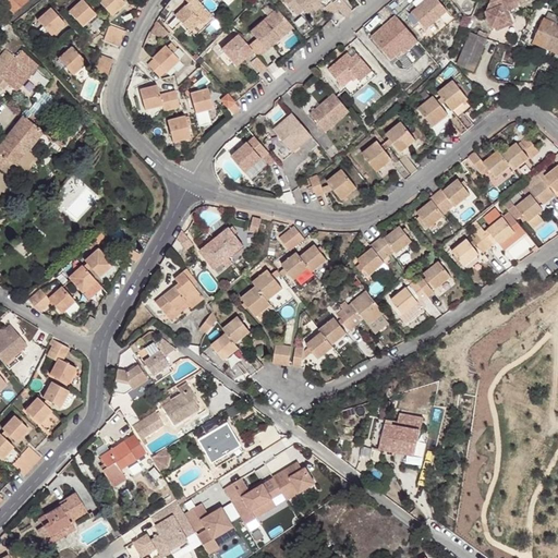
[(0,0),(14,13),(27,1),(25,0),(0,0)]
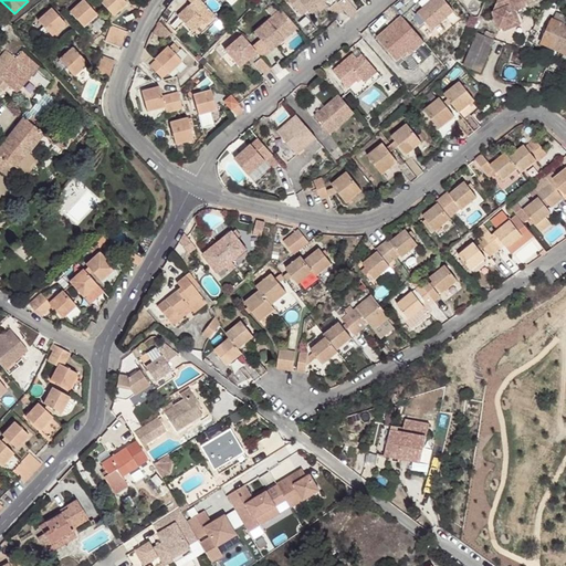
[(83,0),(70,11),(84,28),(97,16),(84,0),(83,0)]
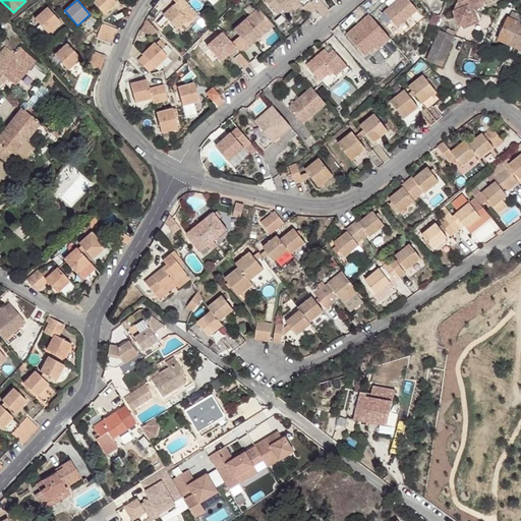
[(92,0),(92,1),(105,15),(117,3),(114,0),(92,0)]
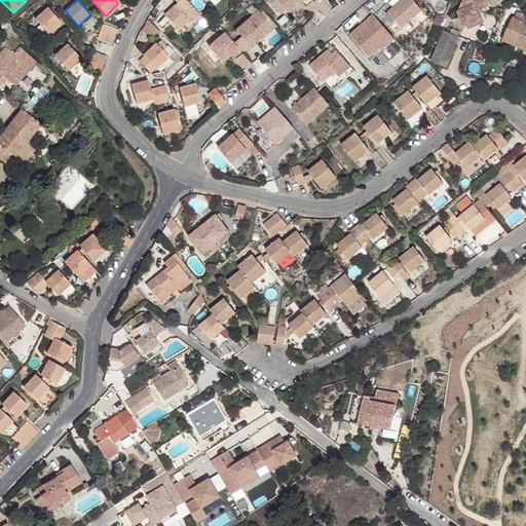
[(172,0),(161,10),(164,14),(179,29),(188,20),(191,22),(199,13),(185,0),(172,0)]
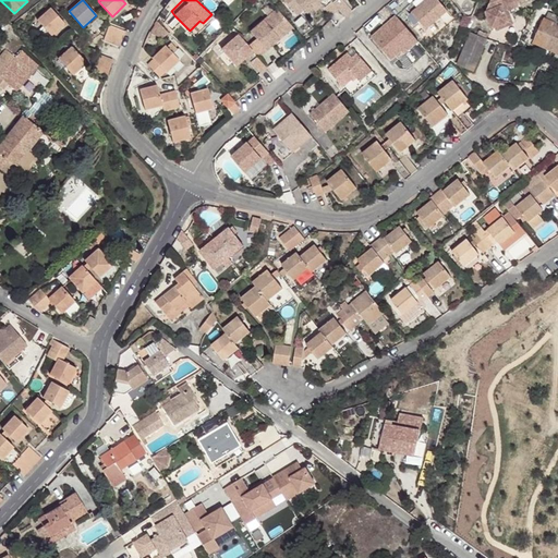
[(331,3),(328,0),(284,0),(299,15),(304,10),(310,4),(314,10),(319,4),(324,8),(332,17),(339,12),(331,3)]
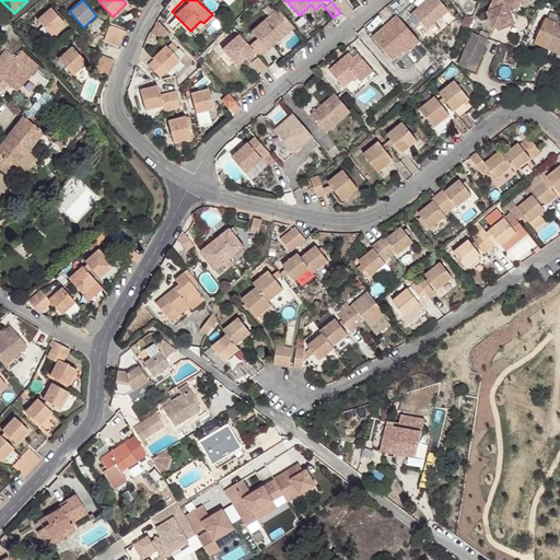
[(342,0),(336,0),(333,3),(340,12),(346,19),(353,12),(342,0)]
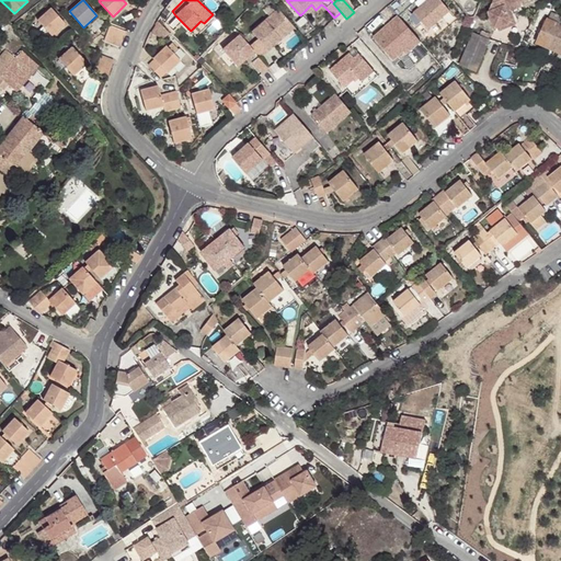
[(438,0),(428,0),(413,13),(428,31),(449,12),(438,0)]
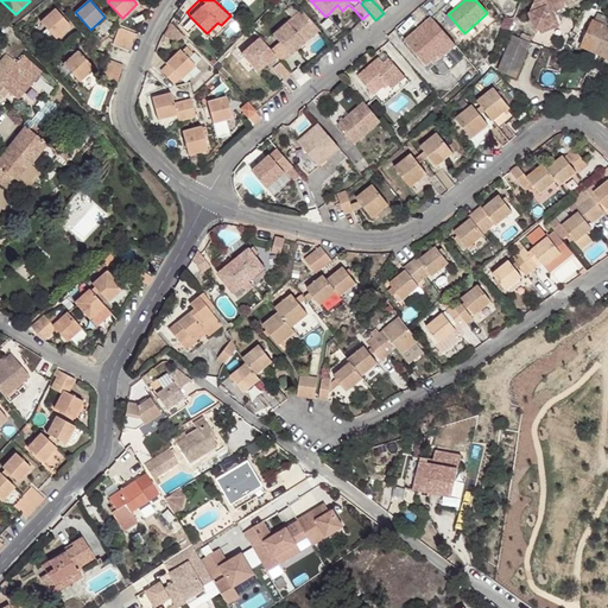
[(534,0),(530,14),(537,32),(540,31),(555,24),(550,14),(565,7),(564,4),(572,0),(534,0)]
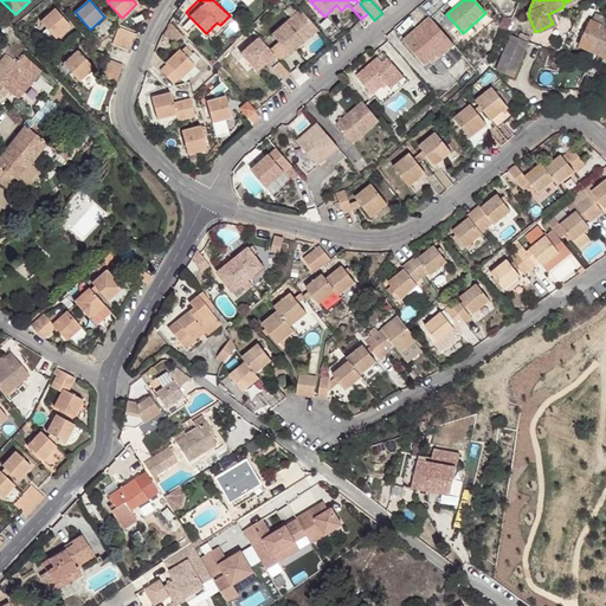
[(336,5),(330,11),(335,15),(341,11),(336,5)]
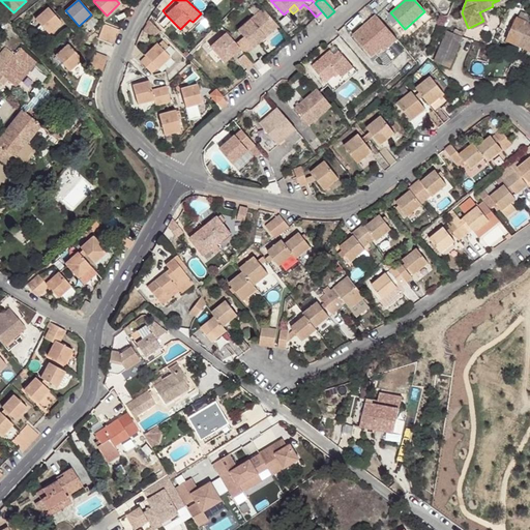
[(303,4),(298,9),(301,12),(307,7),(303,4)]
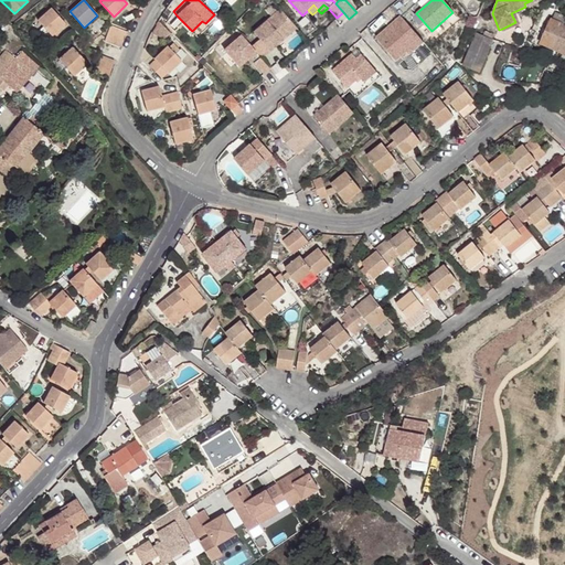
[(38,20),(52,36),(66,24),(51,8),(38,20)]
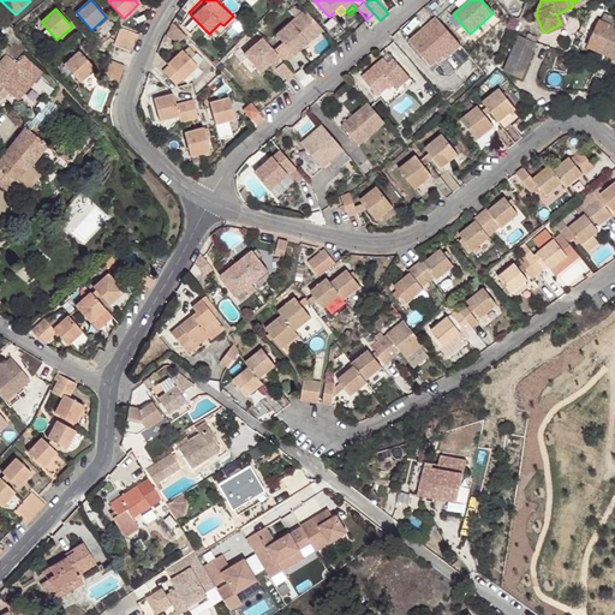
[(305,10),(275,36),(282,45),(292,57),(308,43),(304,40),(320,27),(305,10)]
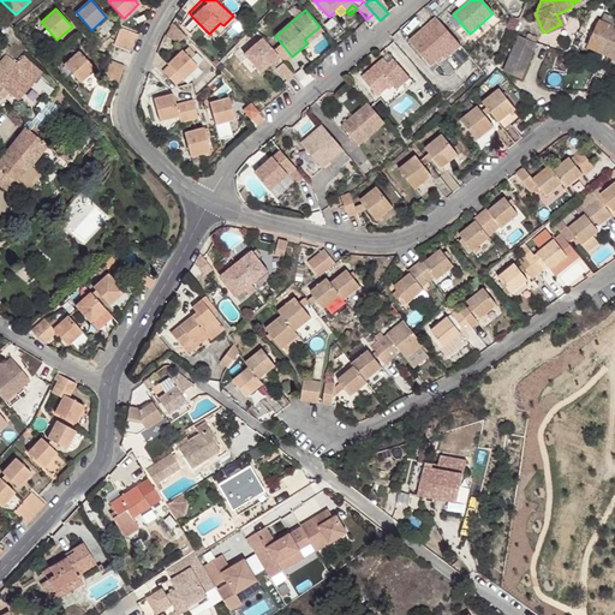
[(598,21),(587,46),(614,58),(614,28),(613,27),(614,22),(614,17),(605,13),(602,22),(598,21)]
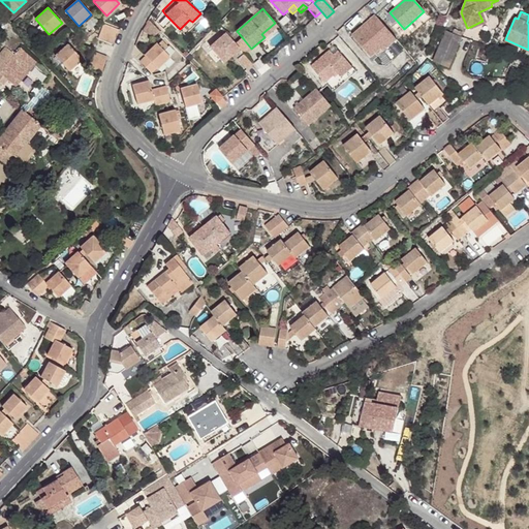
[(397,39),(375,14),(364,25),(367,28),(362,32),(359,29),(351,35),(371,58),(380,50),(382,52),(397,39)]
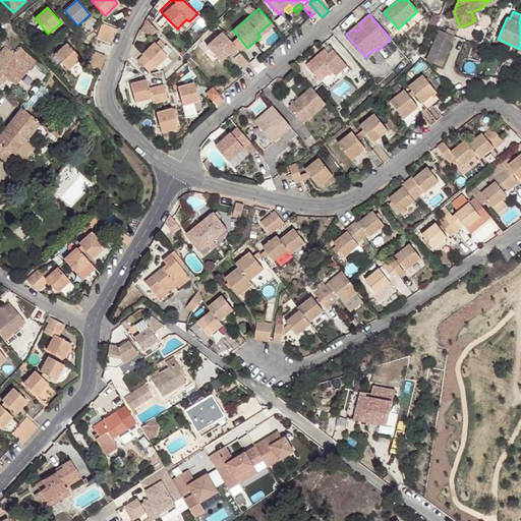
[(158,31),(148,20),(141,32),(143,34),(147,33),(151,36),(158,31)]
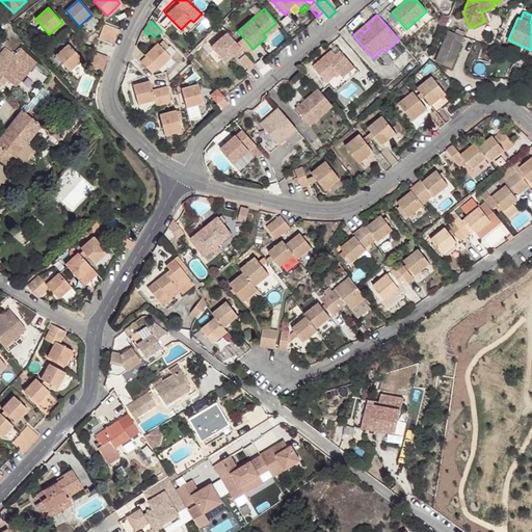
[(276,23),(263,34),(266,37),(280,26),(276,23)]
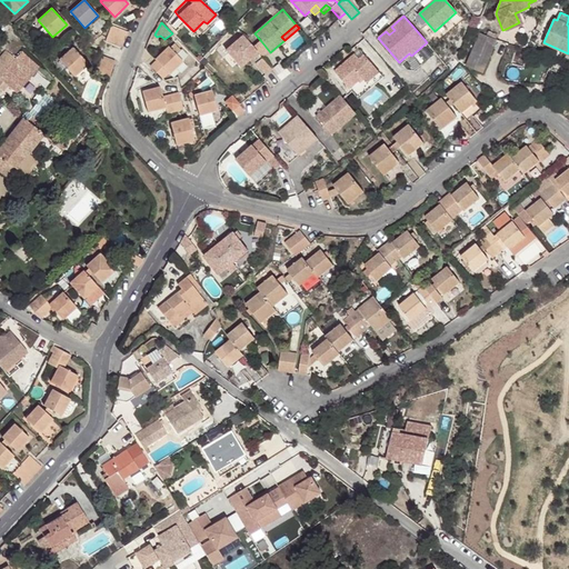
[(111,26),(106,42),(108,42),(108,40),(116,43),(121,29),(111,26)]
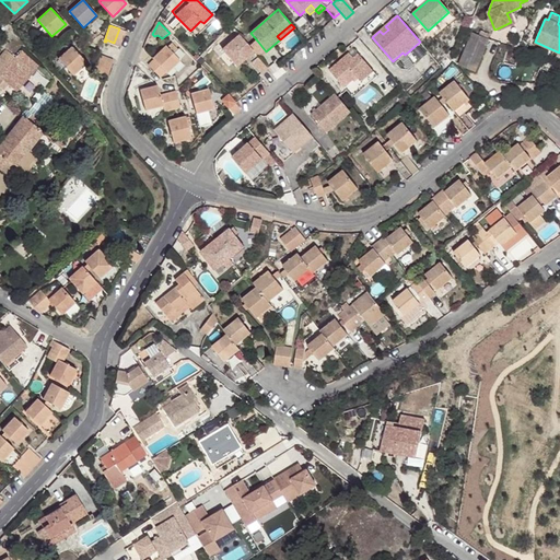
[(35,31),(44,39),(48,36),(39,27),(35,31)]
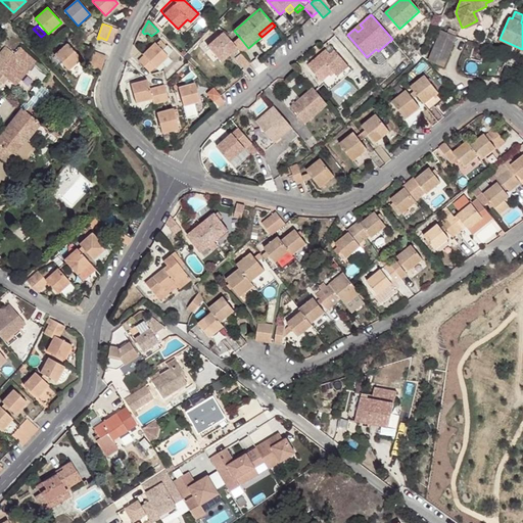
[(111,27),(106,40),(112,42),(116,29),(111,27)]
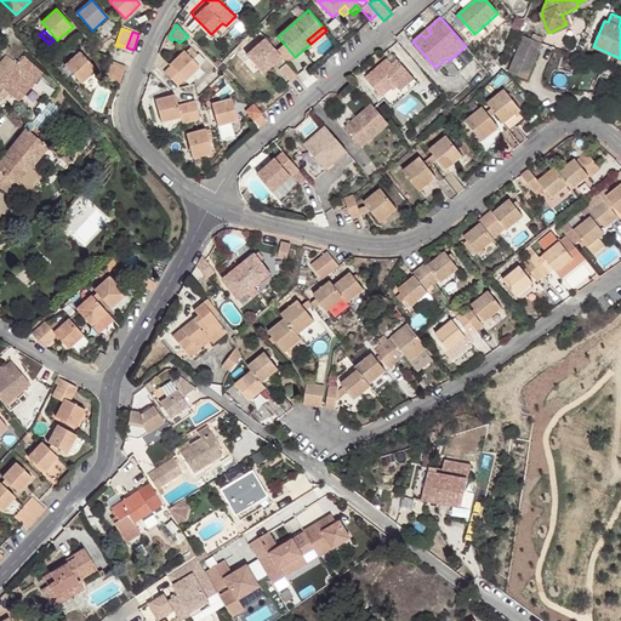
[(524,36),(508,72),(527,79),(542,44),(524,36)]
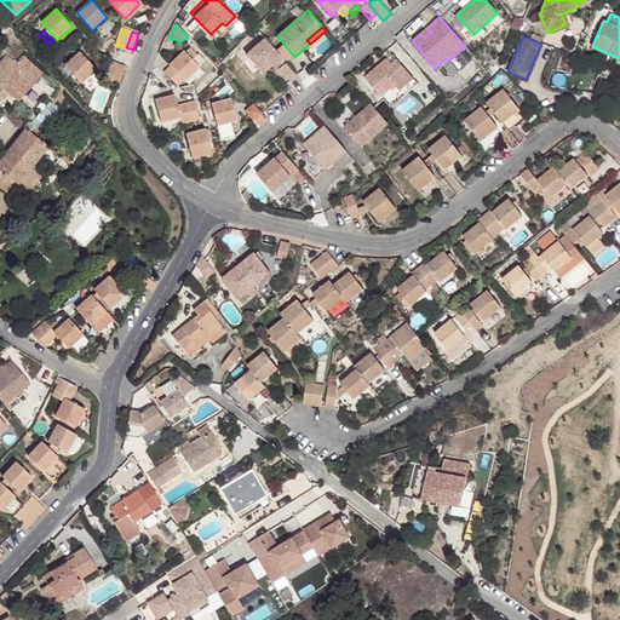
[(264,38),(246,55),(262,73),(281,56),(276,51),(264,38)]
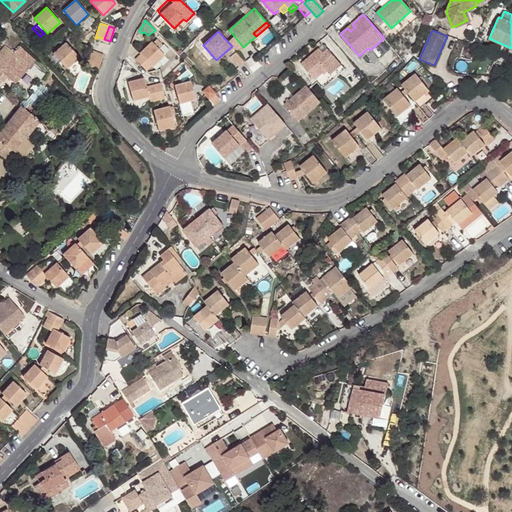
[(235,37),(228,42),(232,46),(237,52),(243,47),(235,37)]
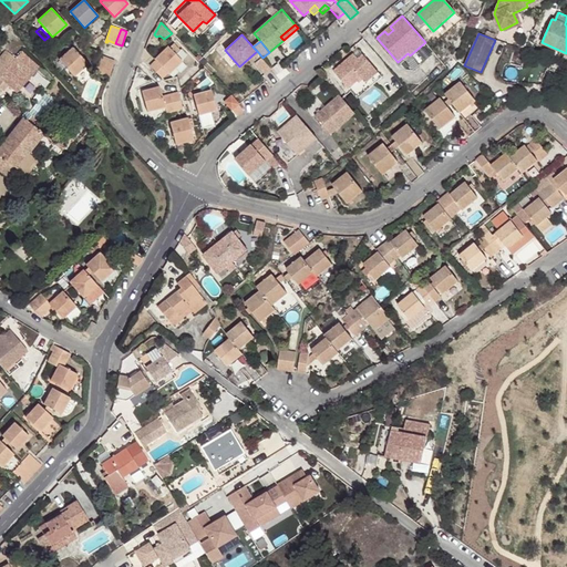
[(174,43),(169,48),(175,53),(179,50),(174,43)]
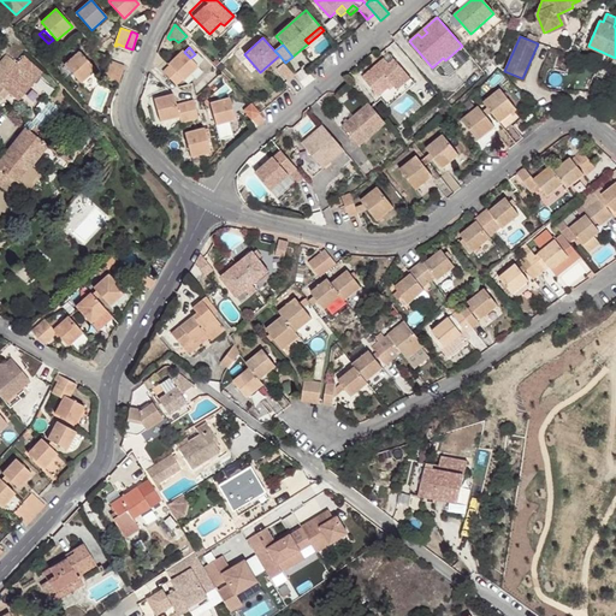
[(164,71),(176,84),(182,78),(184,80),(199,66),(190,58),(184,52),(183,49),(169,64),(170,65),(164,71)]
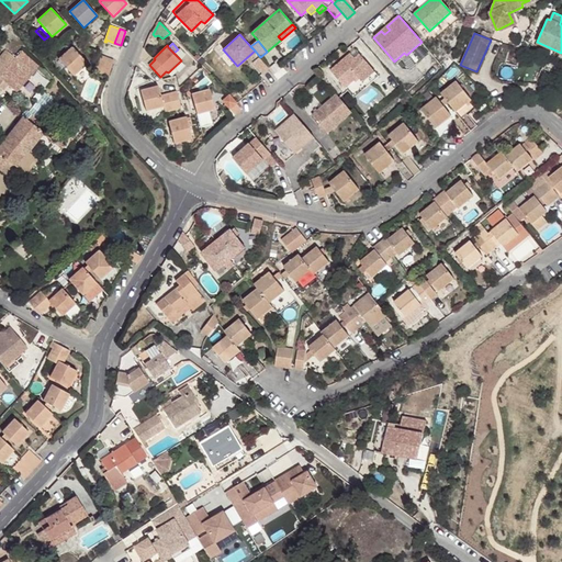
[(59,59),(74,76),(87,64),(72,47),(59,59)]
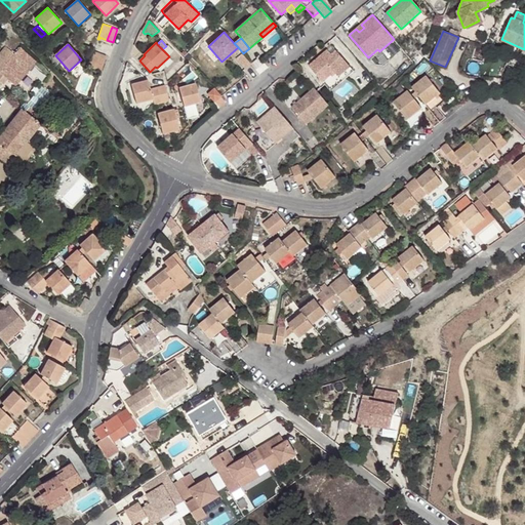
[(21,47),(0,70),(0,80),(3,83),(28,54),(21,47)]
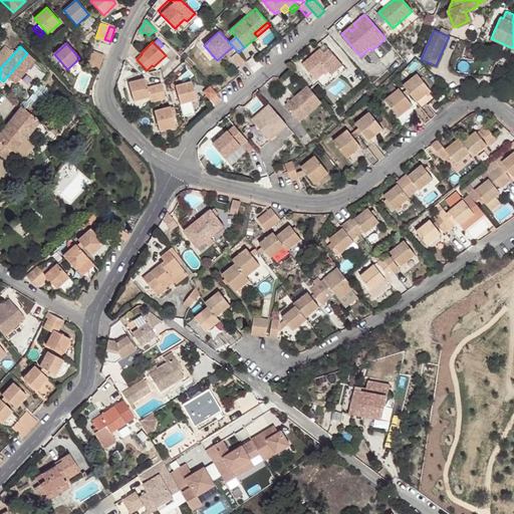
[(321,48),(302,63),(312,75),(316,79),(330,68),(334,72),(343,65),(329,50),(325,54),(321,48)]
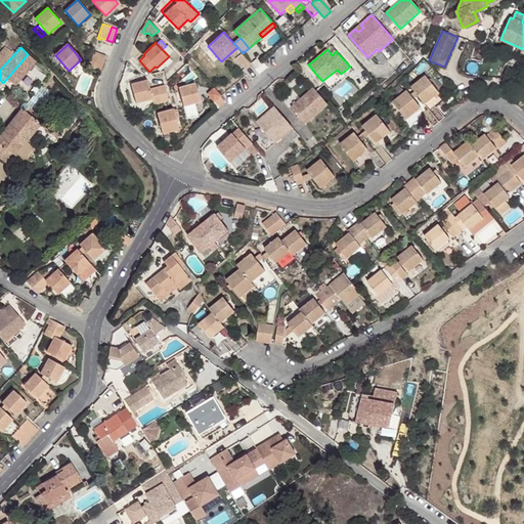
[(377,49),(367,57),(369,59),(379,51),(377,49)]
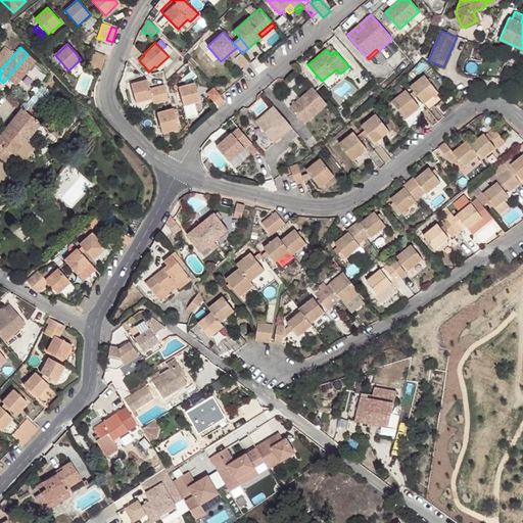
[(93,50),(86,65),(101,72),(102,67),(96,65),(101,54),(93,50)]
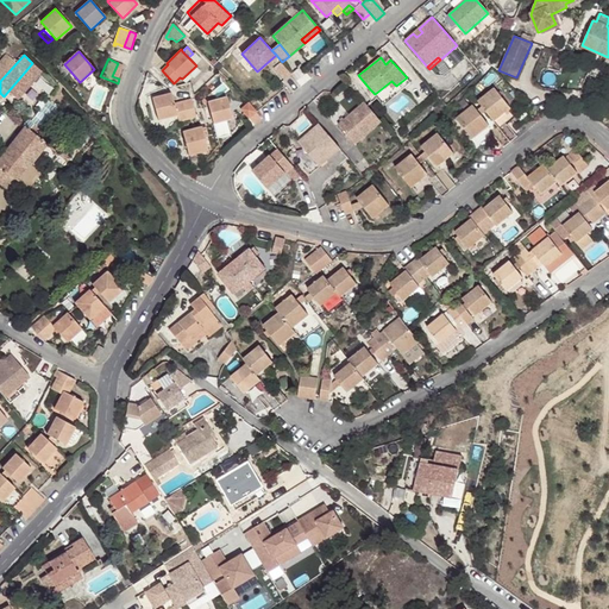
[(280,62),(272,68),(283,80),(290,74),(280,62)]
